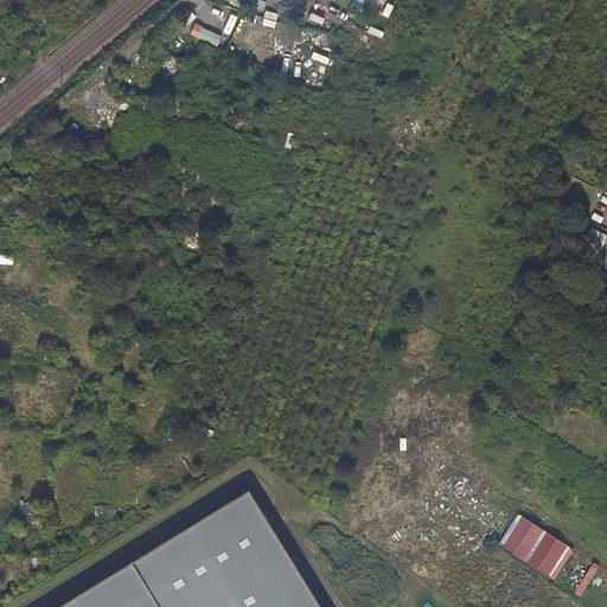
[(385,2),(381,14),(388,17),(393,5),(385,2)]
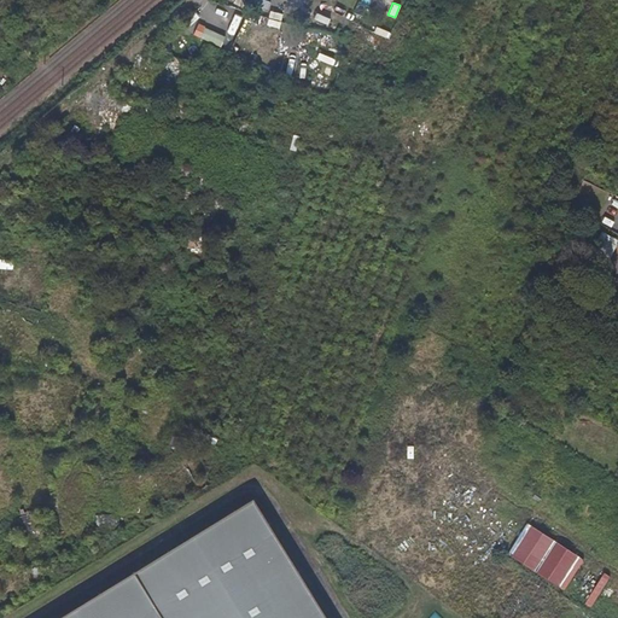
[(221,6),(219,13),(238,21),(240,13),(221,6)]
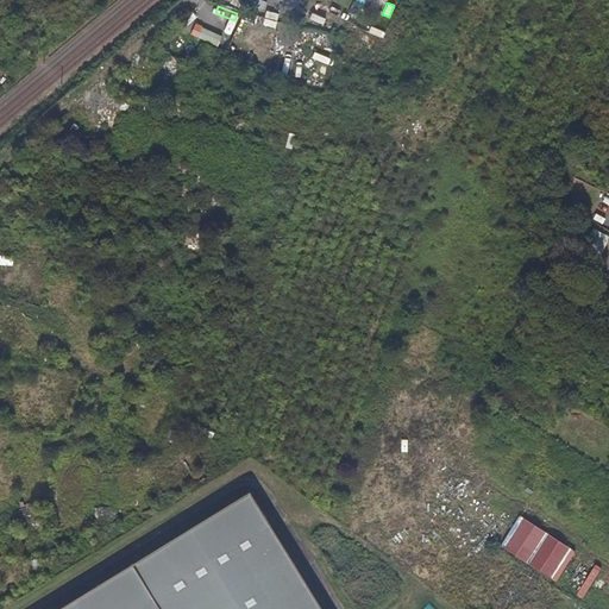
[(215,46),(221,37),(202,25),(196,35),(215,46)]
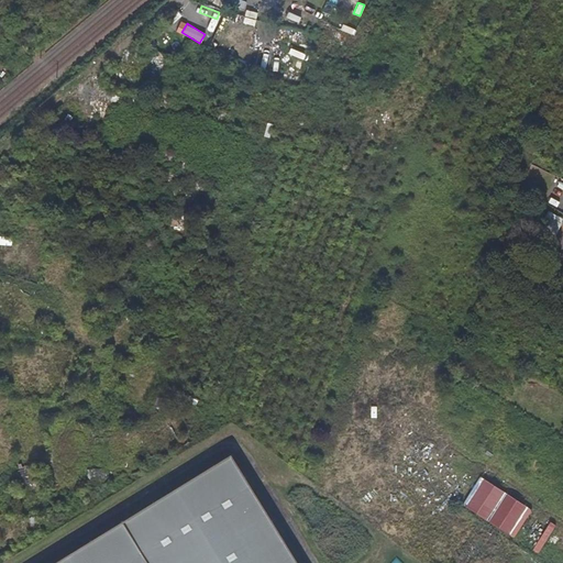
[(350,62),(353,52),(334,46),(330,56),(350,62)]
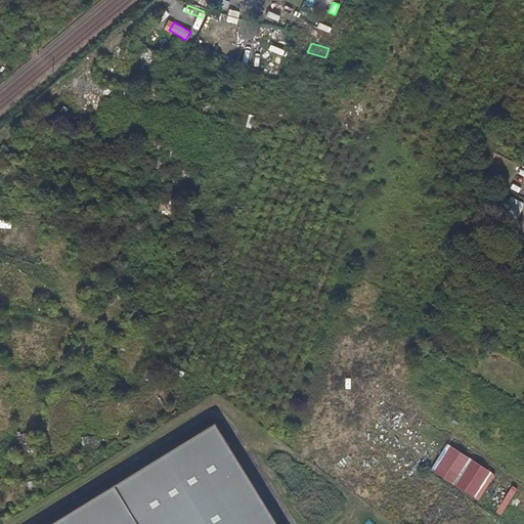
[(523,202),(510,195),(500,214),(516,221),(523,203),(523,202)]
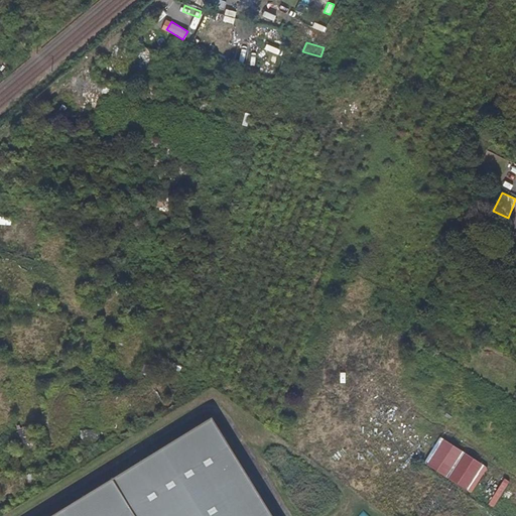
[(0,224),(10,225),(11,218),(0,216),(0,224)]
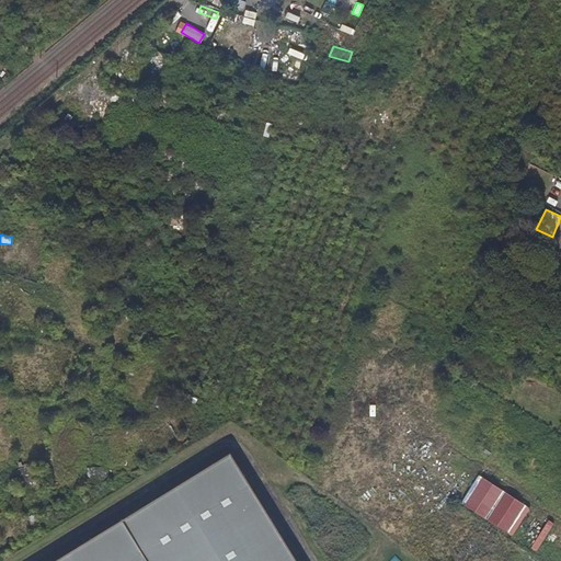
[(21,449),(22,460),(42,459),(41,449),(21,449)]
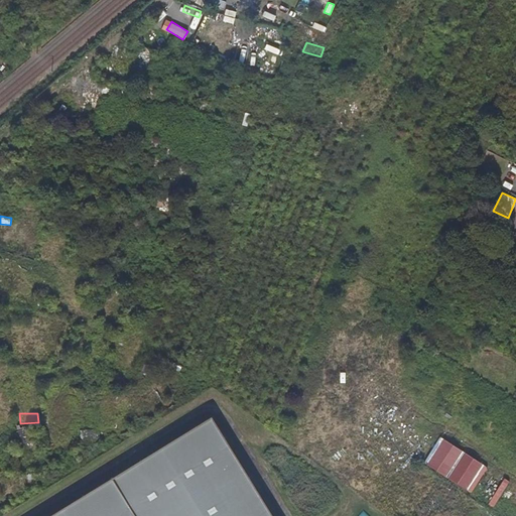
[(271,515),(211,419),(49,515),(271,515)]
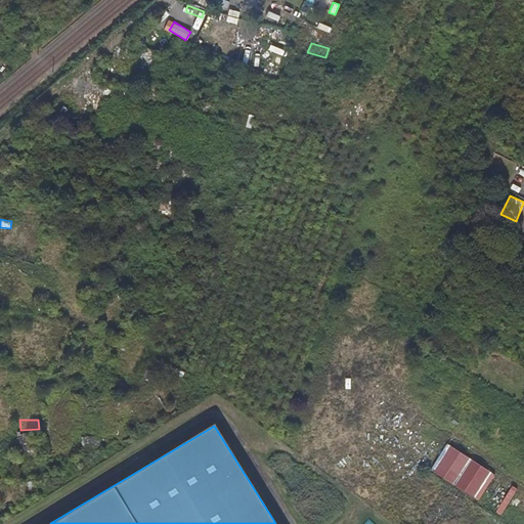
[(81,437),(81,446),(100,446),(99,436),(81,437)]
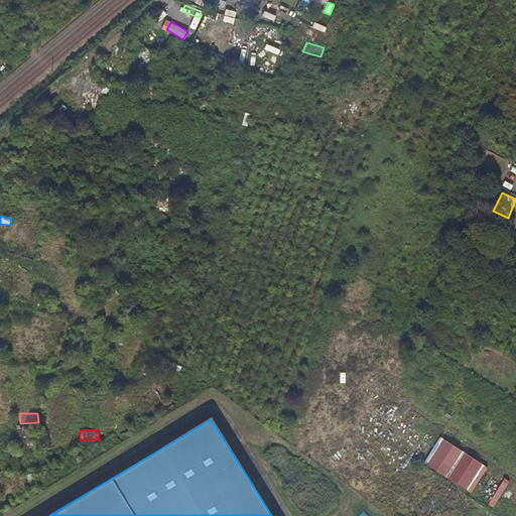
[(438,478),(433,488),(446,494),(452,484),(438,478)]
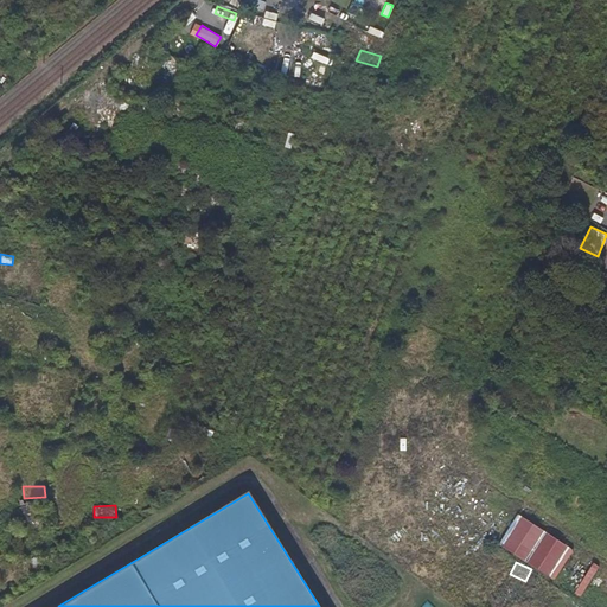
[(500,606),(506,600),(511,602),(518,592),(506,585),(491,606),(500,606)]
